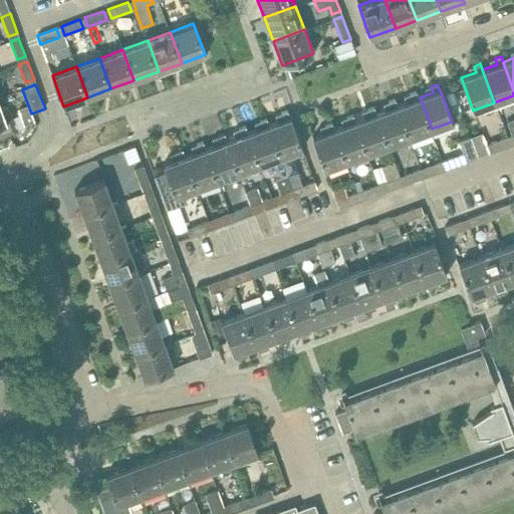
[(418,97),(416,91),(410,94),(412,100),(397,105),(409,138),(432,129),(420,97),(418,97)]
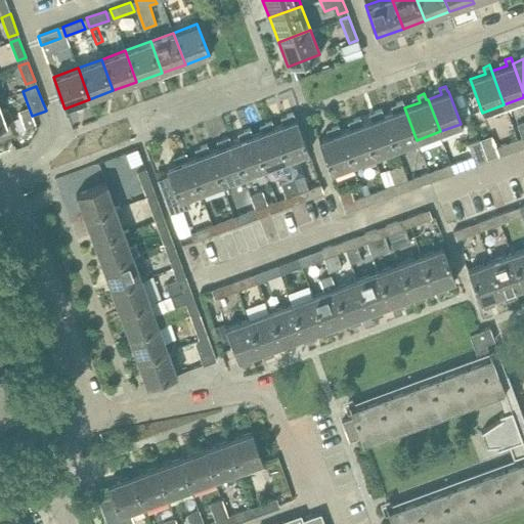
[(395,148),(417,140),(404,107),(402,101),(396,103),(398,110),(383,116),(395,148)]
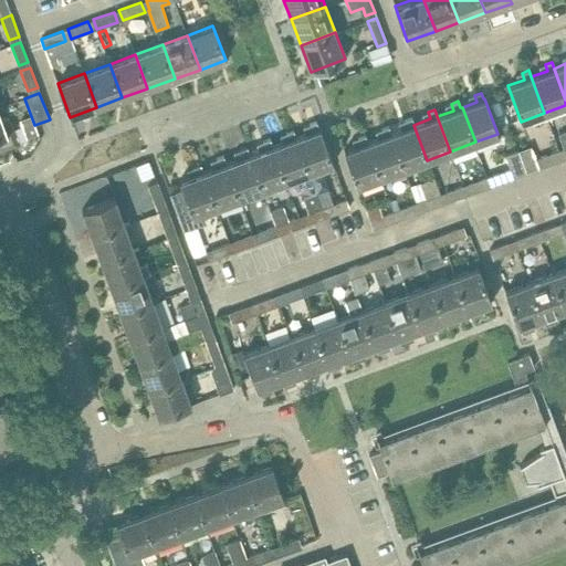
[(3,124),(0,115),(0,149),(18,144),(10,122),(3,124)]
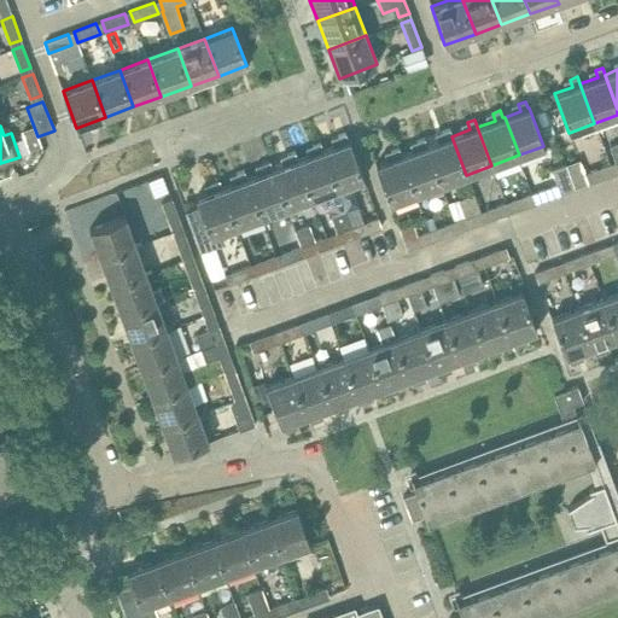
[(34,128),(23,132),(29,149),(40,145),(34,128)]
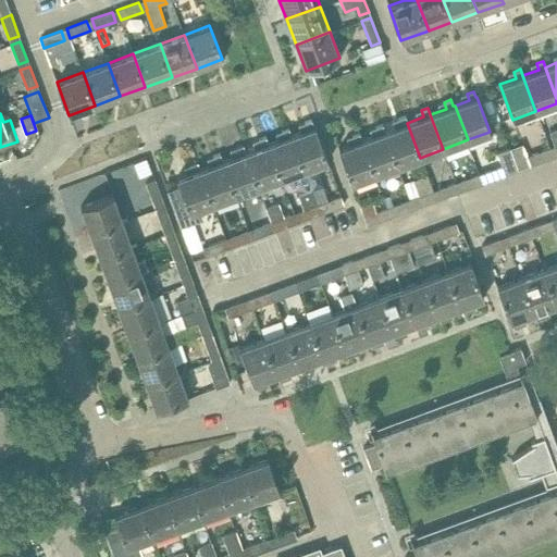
[(397,165),(420,158),(407,123),(405,116),(398,119),(400,125),(384,131),(384,132),(397,165)]
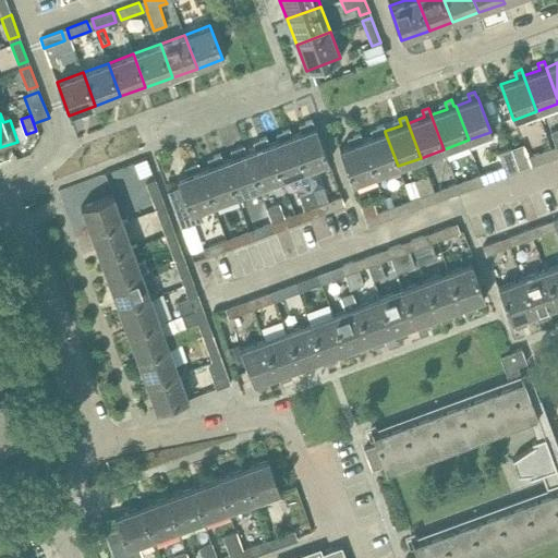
[(314,126),(312,120),(305,123),(307,130),(291,135),(304,171),(328,162),(315,126),(314,126)]
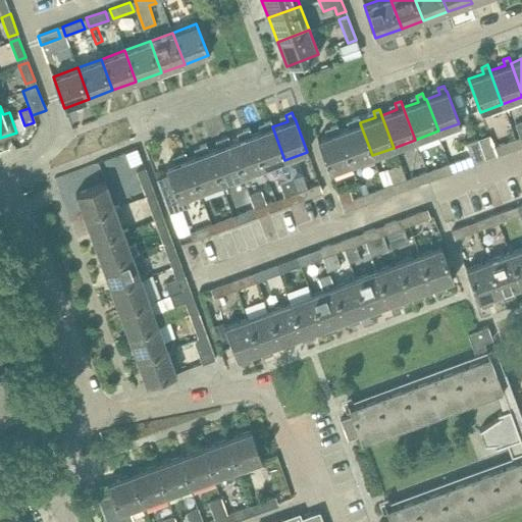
[(351,163),(372,155),(360,123),(360,122),(358,117),(352,119),(354,125),(338,131),(351,163)]
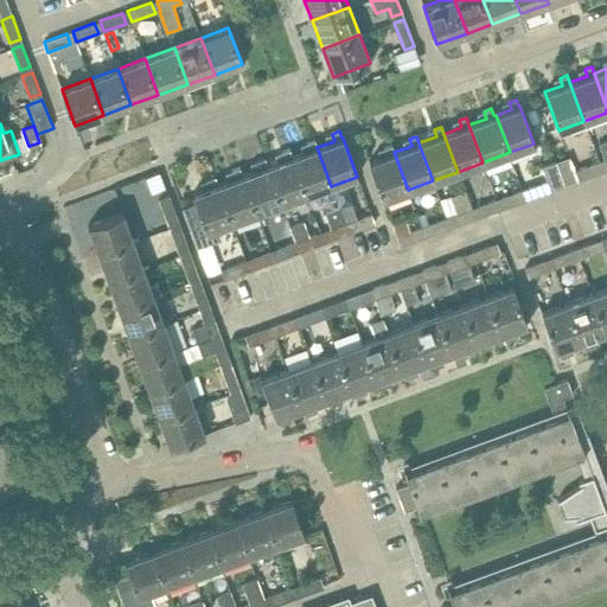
[(331,186),(317,147),(314,140),(307,142),(310,149),(292,157),(306,196),(331,186)]
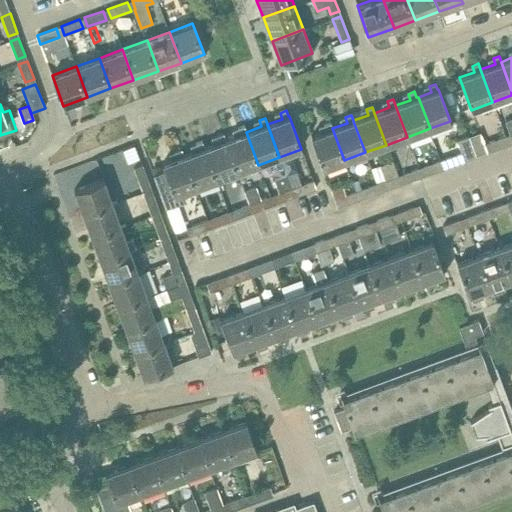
[(323,168),(344,160),(332,128),(330,122),(324,125),(326,131),(311,136),(323,168)]
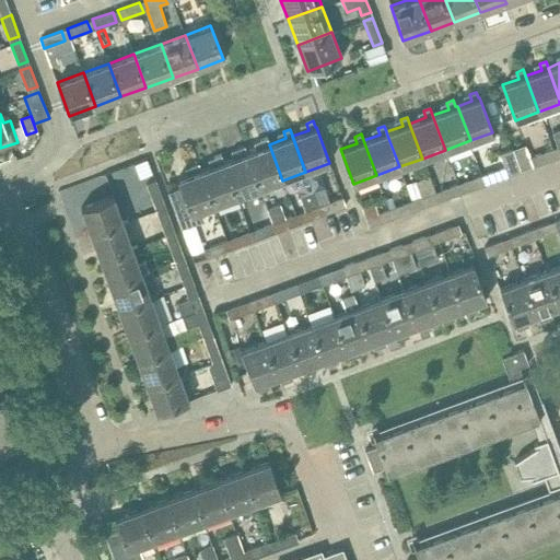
[(282,181),(269,144),(267,138),(260,140),(263,147),(247,152),(260,188),(282,181)]
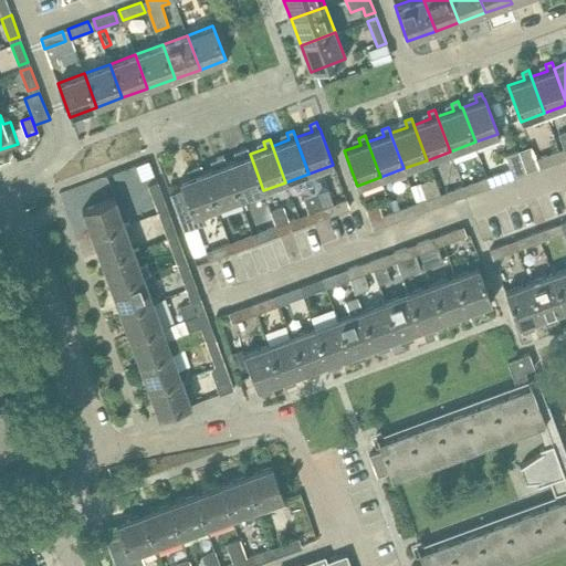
[(519,150),(526,173),(527,173),(540,168),(535,159),(531,146),(519,150)]
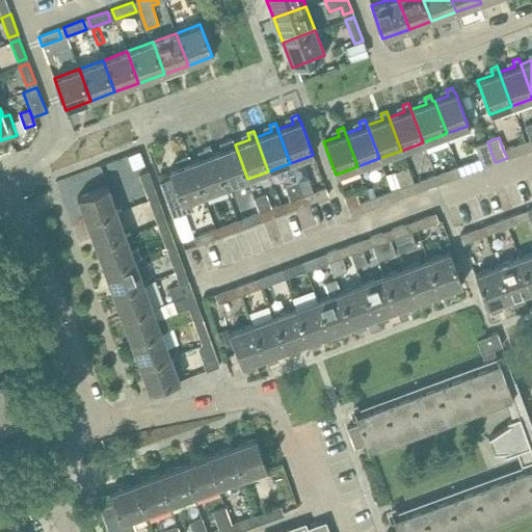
[(227,148),(213,153),(225,187),(247,179),(235,144),(232,138),(223,140),(227,148)]
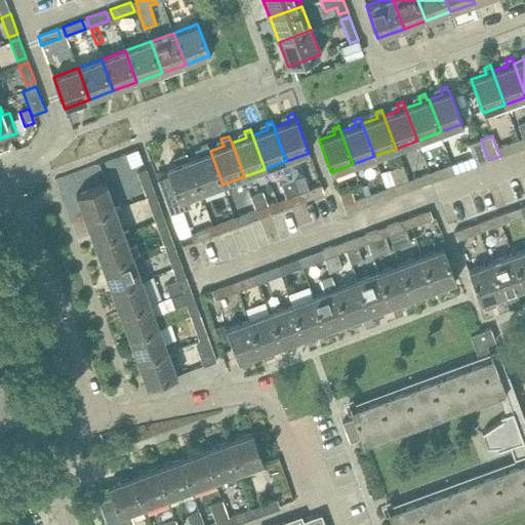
[(473,156),(457,162),(460,170),(488,160),(481,139),(469,144),(473,156)]
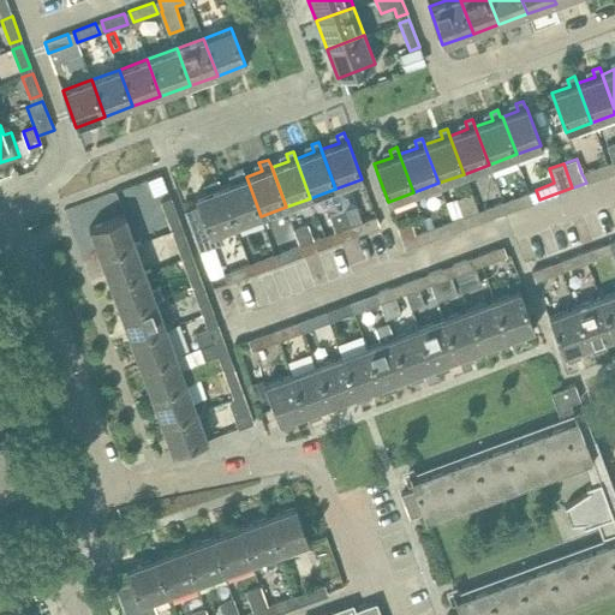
[(607,163),(587,171),(591,180),(610,174),(607,163)]
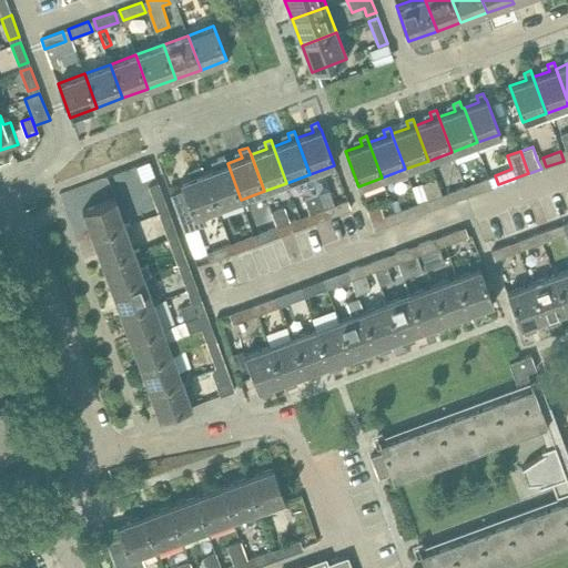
[(226,163),(224,156),(217,160),(220,166),(204,172),(217,209),(241,200),(227,163),(226,163)]
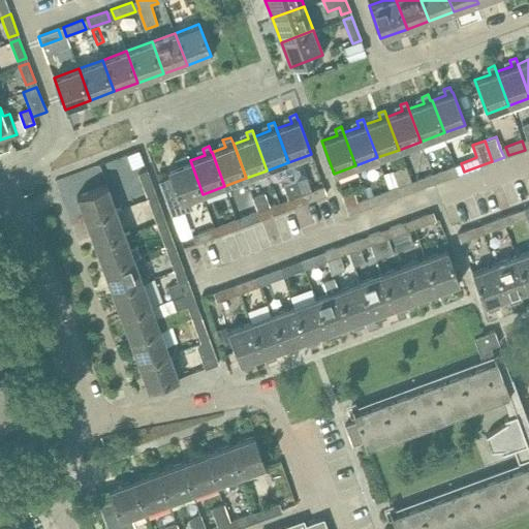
[(190,198),(203,194),(190,160),(189,160),(187,154),(180,157),(183,163),(167,168),(167,167),(166,168),(169,177),(159,181),(172,215),(193,208),(190,198)]
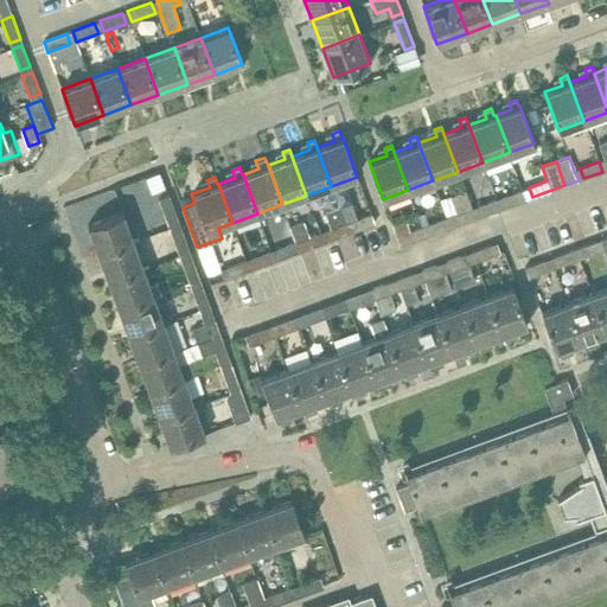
[(523,189),(502,197),(505,206),(526,199),(523,189)]
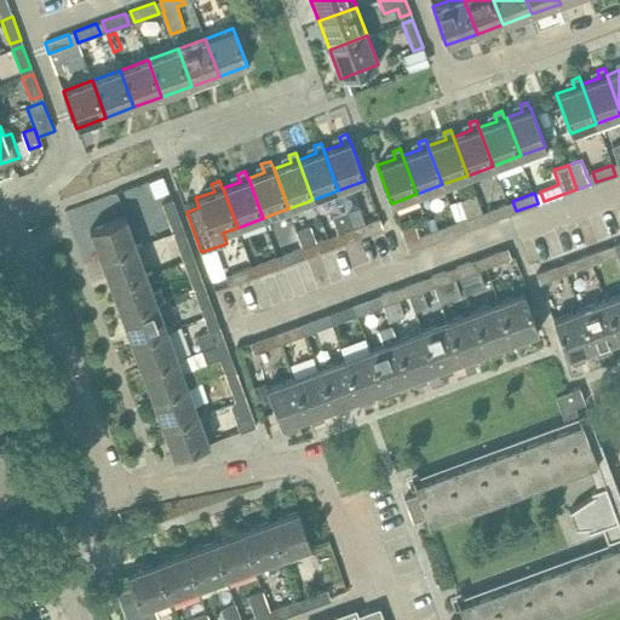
[(459,233),(486,223),(481,213),(482,212),(476,195),(460,201),(466,218),(455,222),(459,233)]
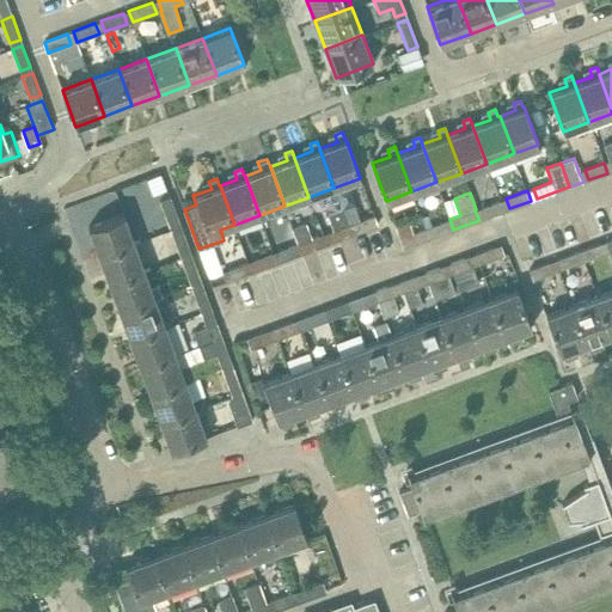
[(178,219),(170,197),(160,201),(169,222),(178,219)]
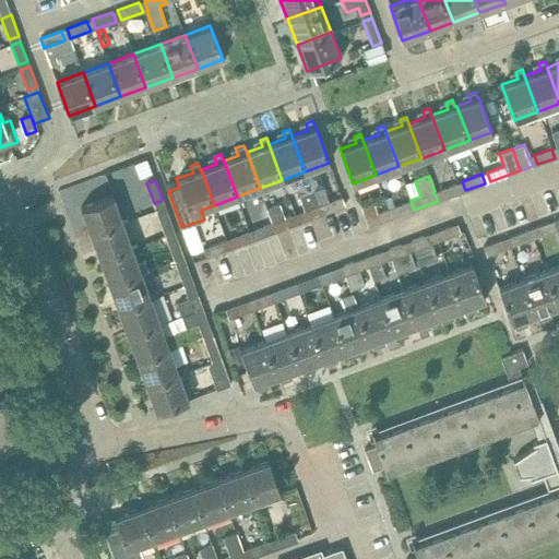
[(304,222),(321,215),(312,191),(310,182),(297,188),(306,210),(299,212),(304,222)]
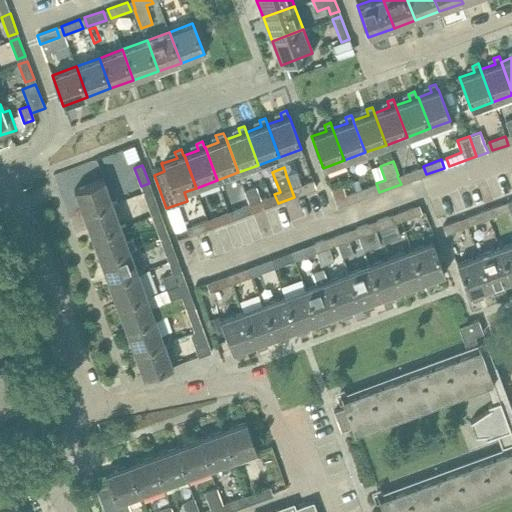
[(410,171),(402,174),(405,182),(422,176),(418,168),(410,171)]
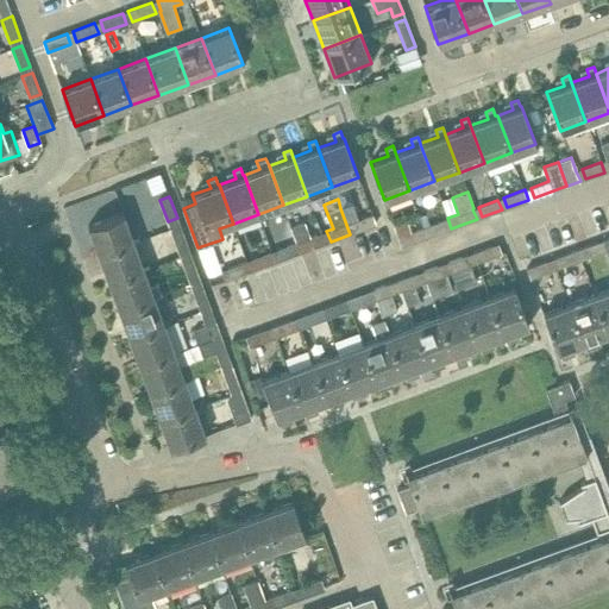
[(353,203),(340,208),(350,234),(376,224),(372,214),(359,219),(353,203)]
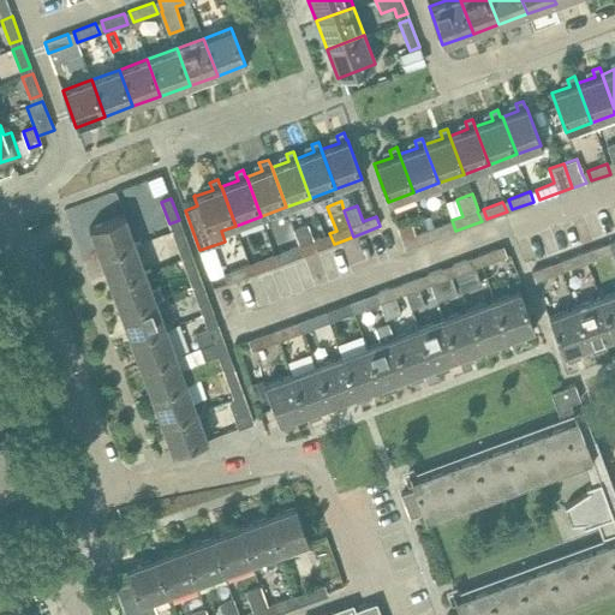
[(99,256),(135,243),(125,215),(89,228),(99,256)]
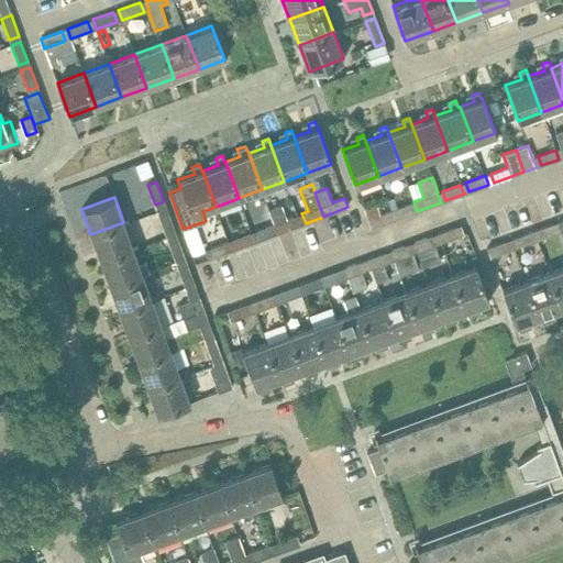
[(381,214),(375,200),(363,205),(371,228),(394,219),(390,210),(381,214)]
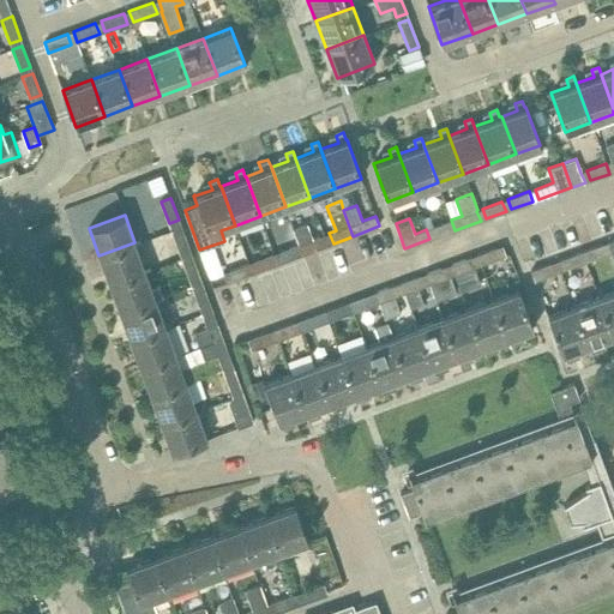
[(429,239),(455,230),(451,220),(426,229),(429,239)]
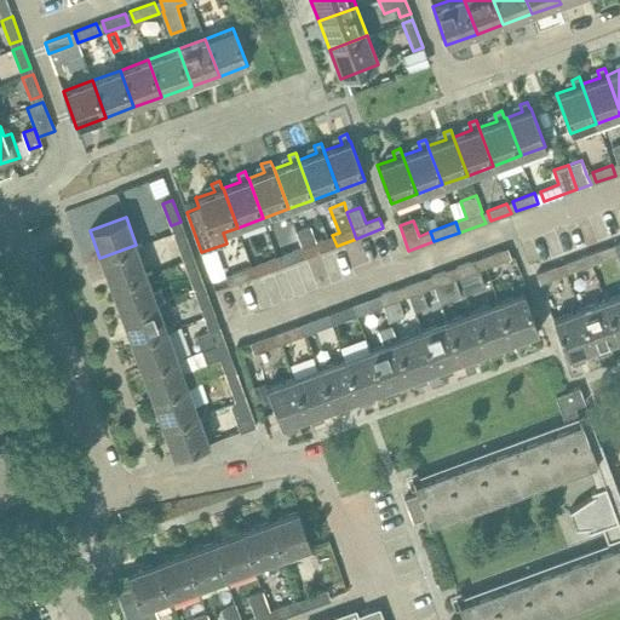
[(297,231),(302,247),(305,257),(326,250),(322,240),(316,241),(310,227),(297,231)]
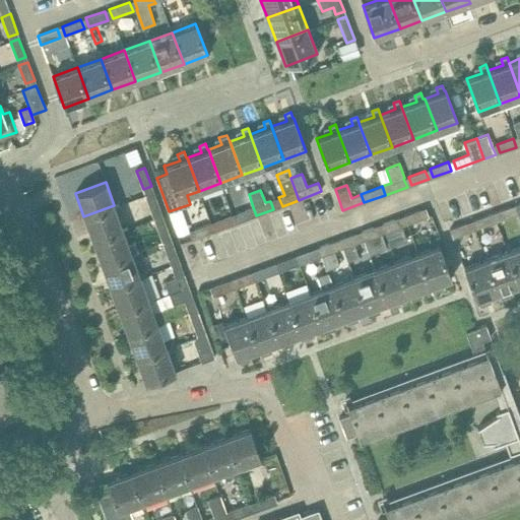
[(153,191),(144,194),(151,213),(160,210),(153,191)]
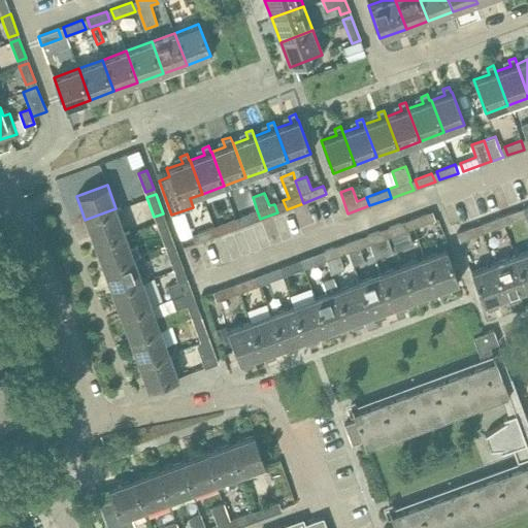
[(94,244),(125,233),(116,208),(85,220),(94,244)]
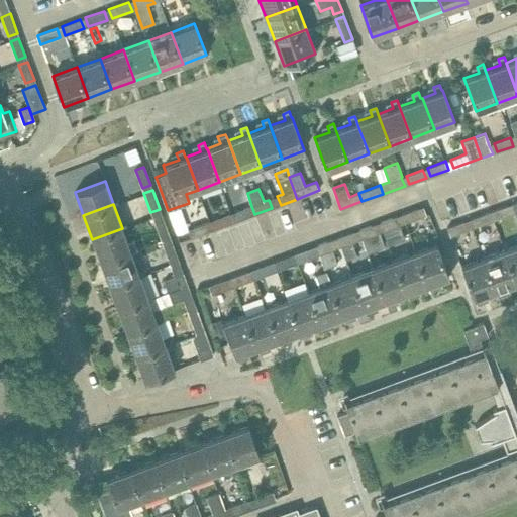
[(235,212),(238,220),(254,214),(251,206),(235,212)]
